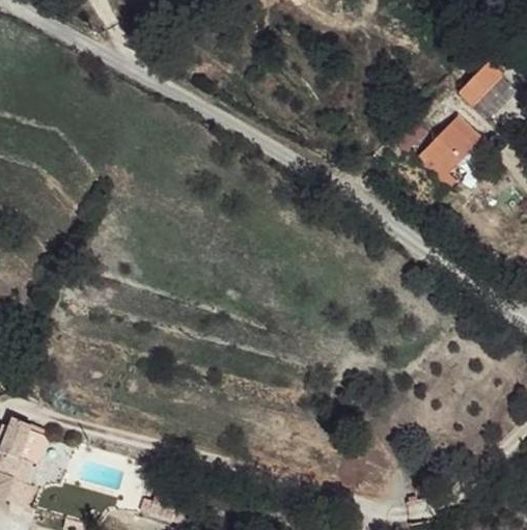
[(489,63),(458,90),(475,103),(501,77),(489,63)]
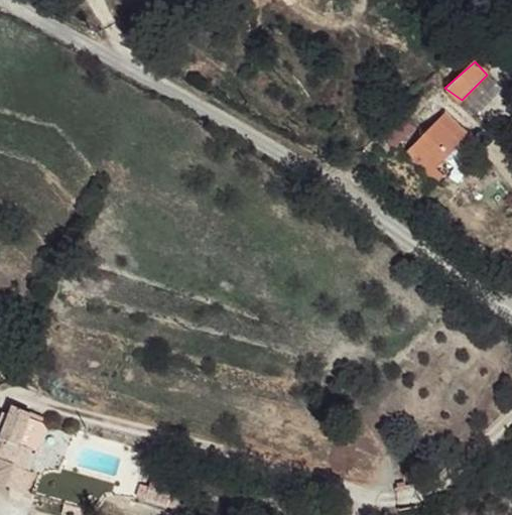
[(410,112),(387,135),(406,151),(429,128),(410,112)]
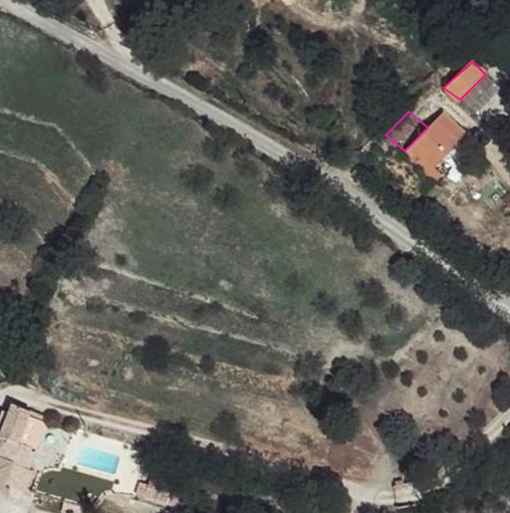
[(428,127),(405,151),(439,183),(448,174),(440,169),(472,138),(442,111),(428,127)]
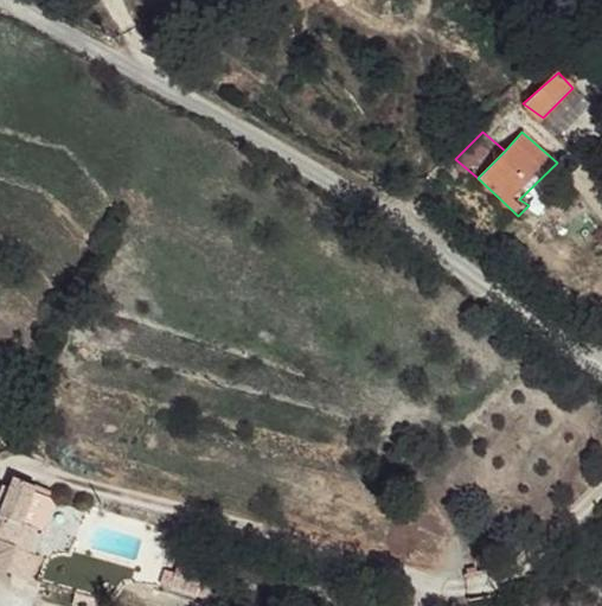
[(15,368),(0,357),(0,382),(4,384),(15,368)]
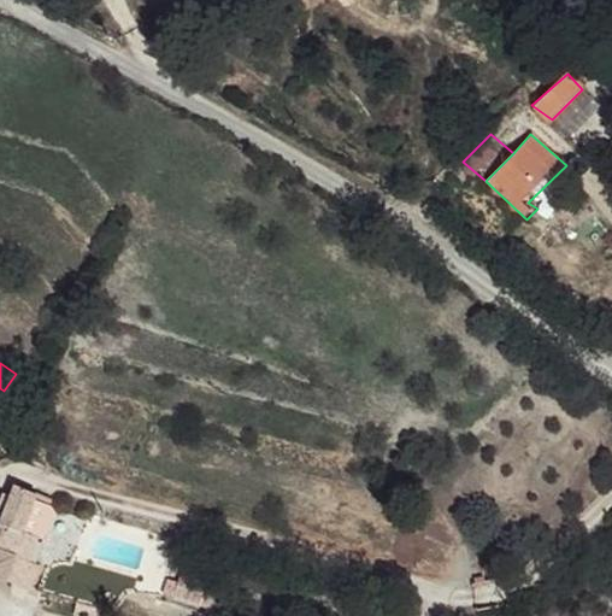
[(0,396),(4,391),(0,388),(0,424),(10,410),(0,403),(0,396)]
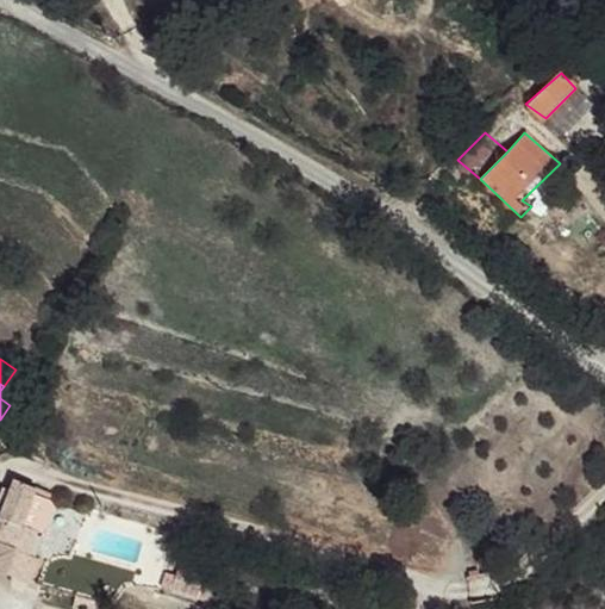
[(50,478),(26,468),(22,483),(45,491),(50,478)]
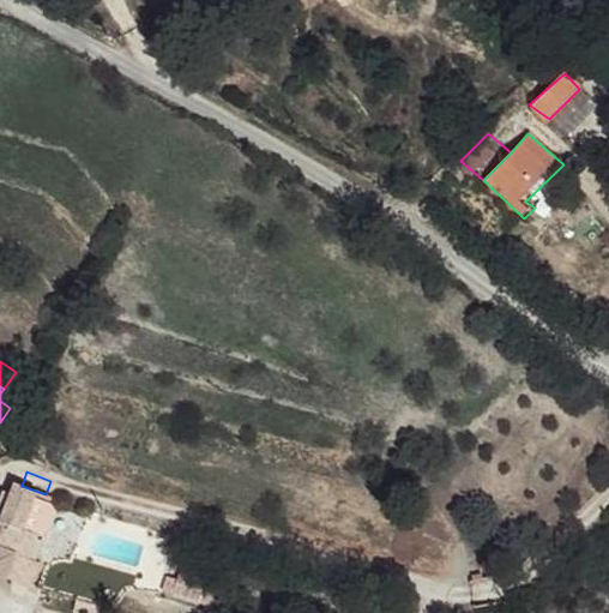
[(46,494),(22,486),(0,546),(0,564),(19,570),(26,545),(36,518),(46,494)]
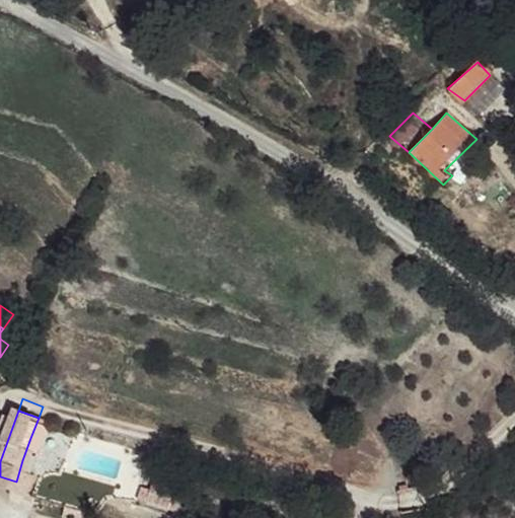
[(45,444),(30,438),(22,460),(38,467),(45,444)]
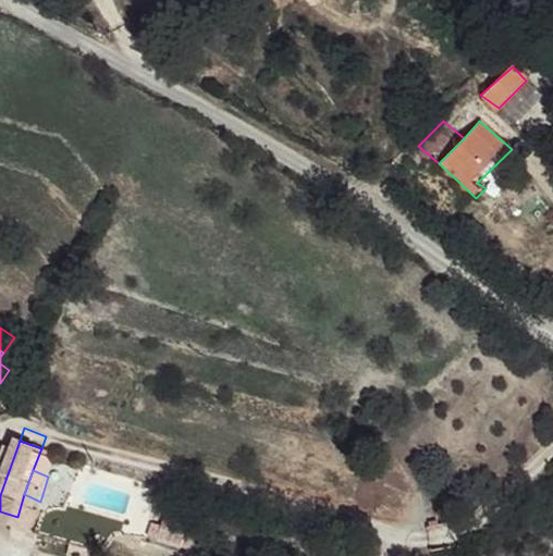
[(40,502),(24,494),(17,517),(32,524),(40,502)]
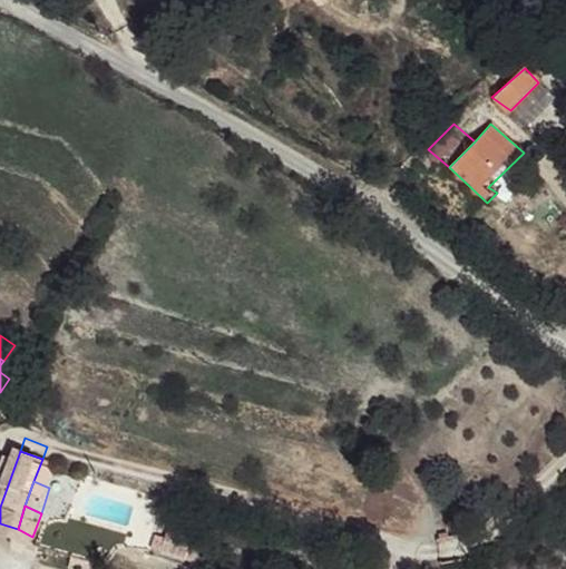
[(49,517),(41,513),(32,537),(40,538),(49,517)]
